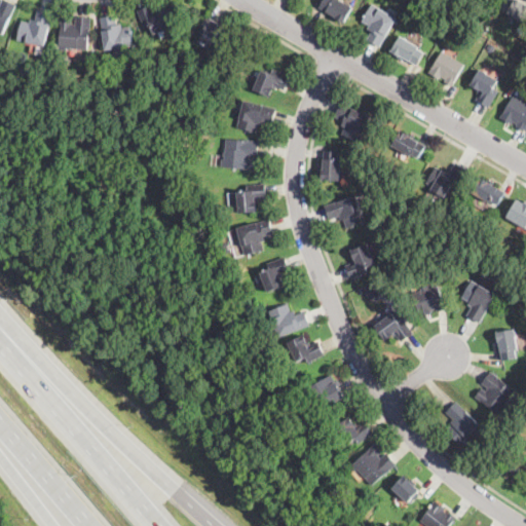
[(0,6),(3,0),(6,0),(17,5),(4,35),(0,33),(0,6)]
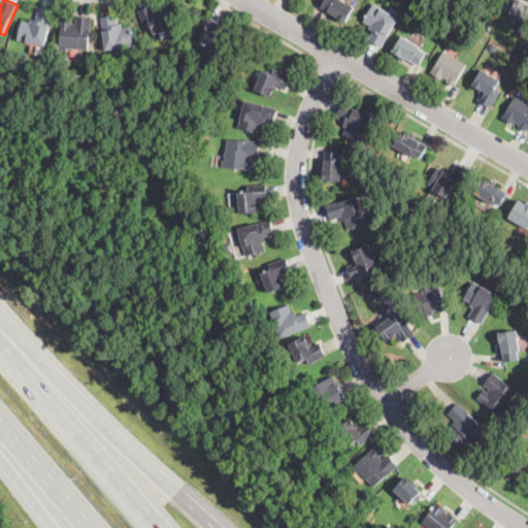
[(342,0),(355,7),(345,23),(338,19),(337,20),(331,17),(333,14),(322,7),(326,0),(342,0)]
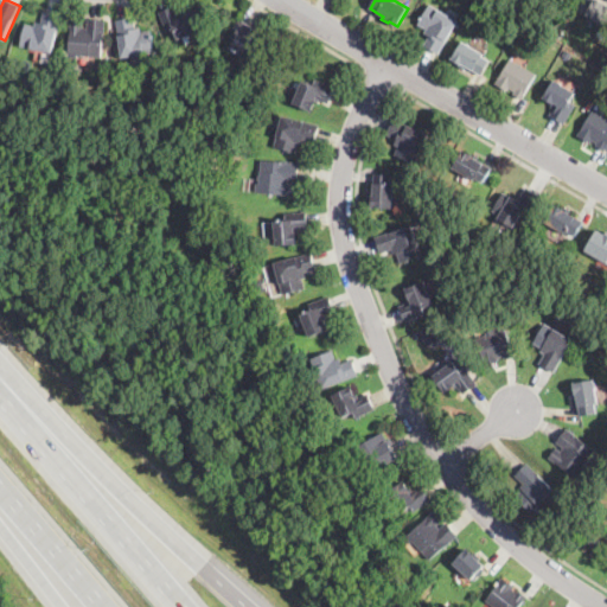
[(606,26),(606,4),(600,0),(593,0),(586,14),(606,26)]
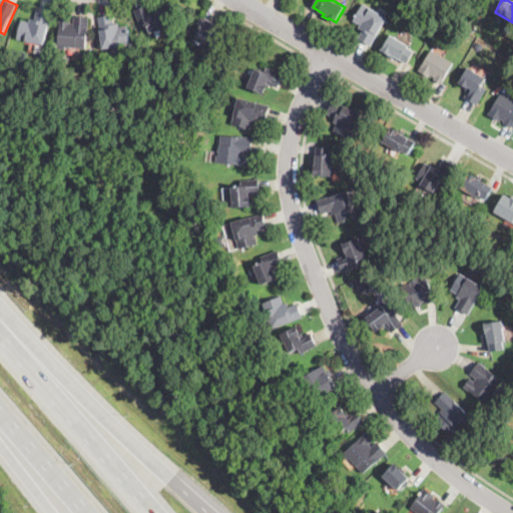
[(371,46),(359,39),(363,30),(359,28),(361,24),(354,21),(364,4),(387,17),(371,46)]
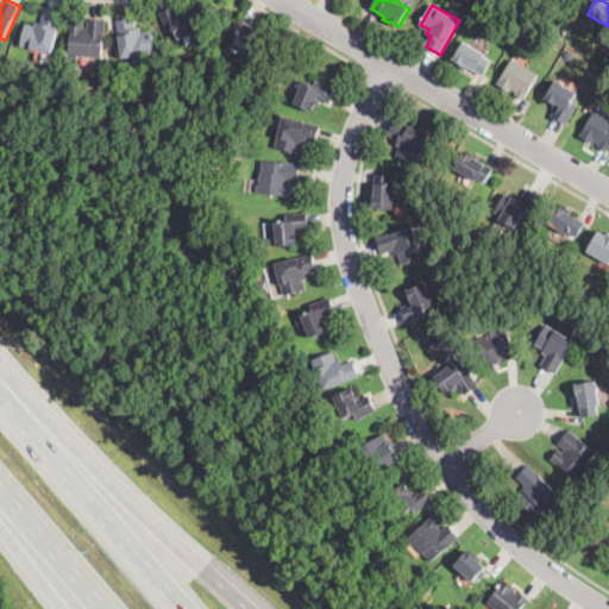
[(181,17),(194,11),(202,30),(177,41),(174,30),(168,31),(159,12),(176,6),(181,17)]
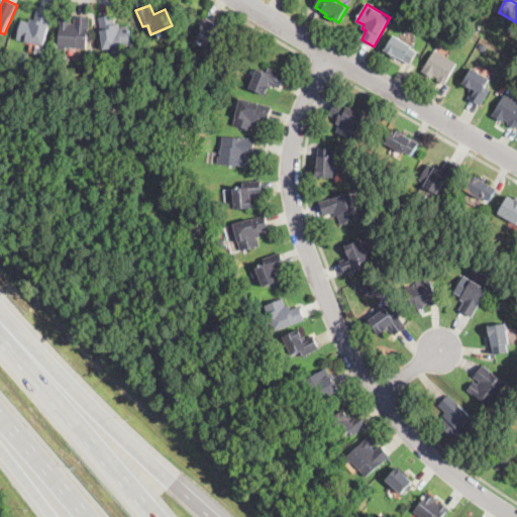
[(45,45),(19,39),(22,20),(30,22),(31,19),(35,20),(37,10),(53,13),(45,45)]
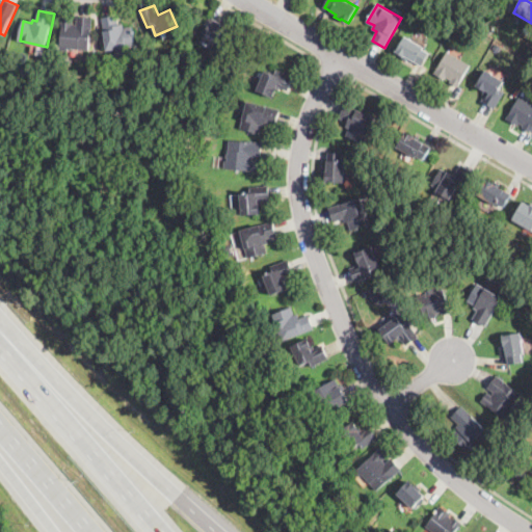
[(118,25),(123,24),(124,28),(132,26),(135,47),(107,51),(102,18),(117,16),(118,25)]
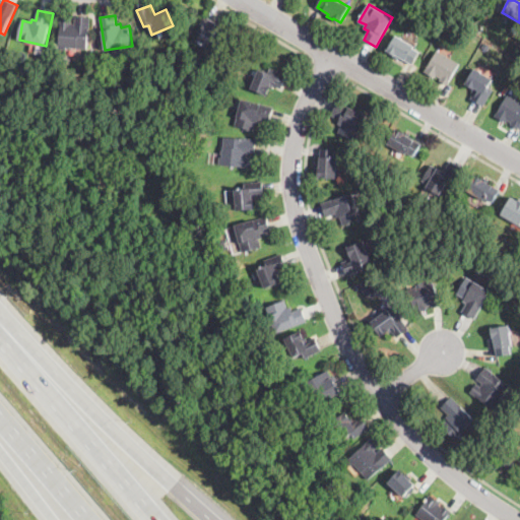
[(213,52),(210,50),(205,50),(204,46),(196,41),(201,34),(196,30),(205,15),(216,23),(214,26),(225,33),(213,52)]
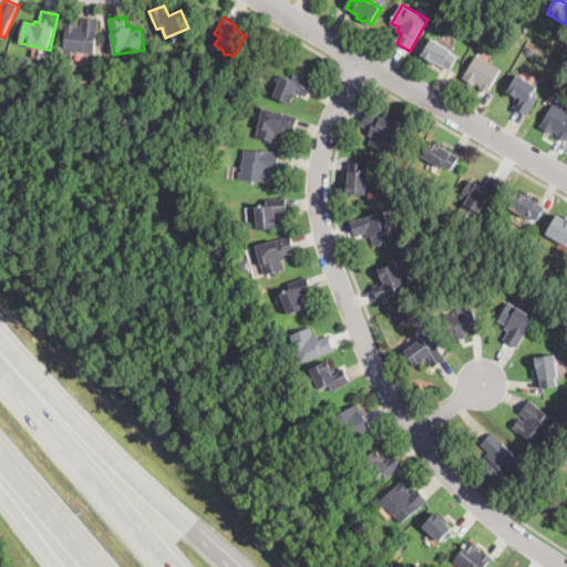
[(98,54),(74,52),(73,55),(63,54),(68,19),(80,20),(79,26),(82,26),(83,18),(101,19),(98,54)]
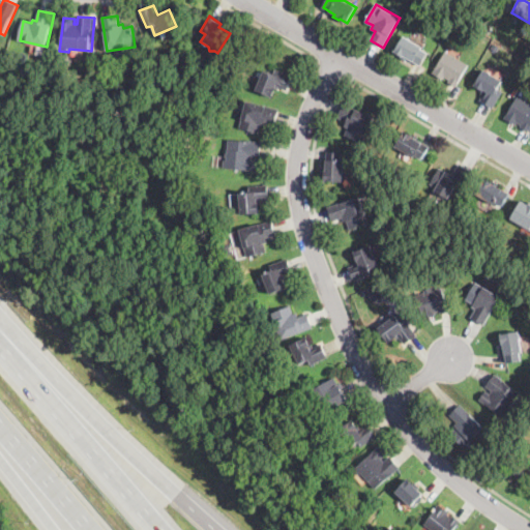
[(420,65),(413,61),(412,63),(393,53),(403,36),(422,47),(421,49),(428,52),(420,65)]
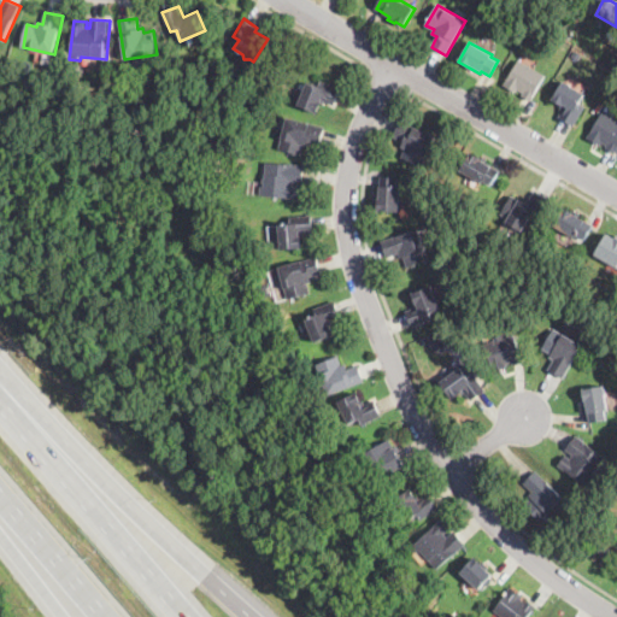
[(582,51),(579,59),(573,56),(576,48),(582,51)]
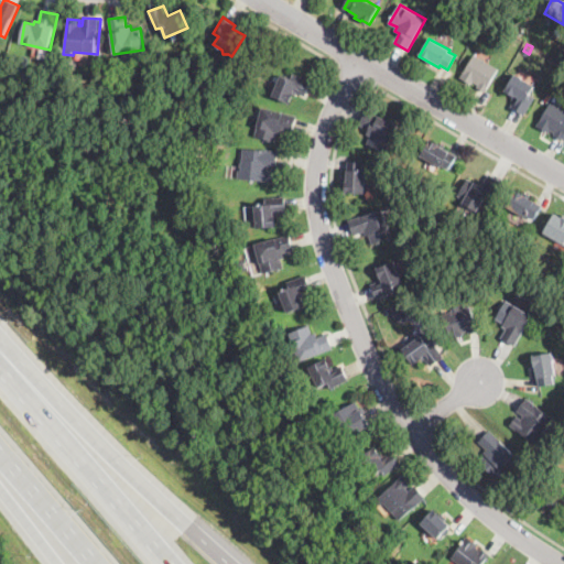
[(485,93),(477,88),(478,85),(474,83),(473,85),(468,83),(467,84),(462,80),(463,79),(461,77),(474,54),(499,69),(485,93)]
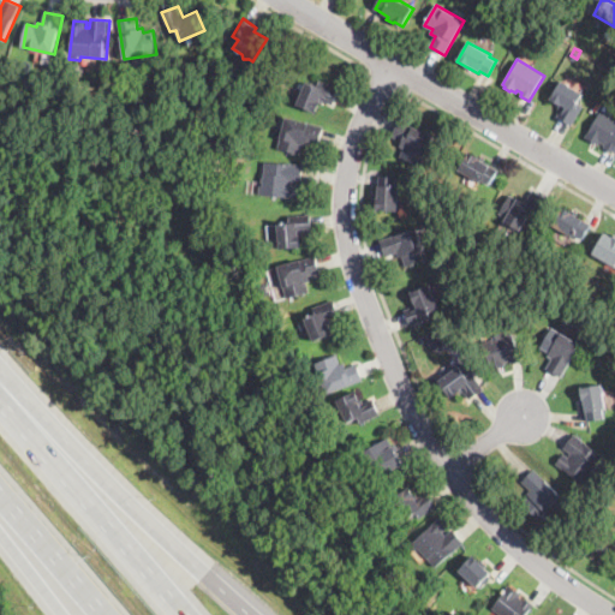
[(340,89),(333,105),(323,101),(322,105),(320,105),(316,113),(297,105),(306,83),(317,87),(320,81),(340,89)]
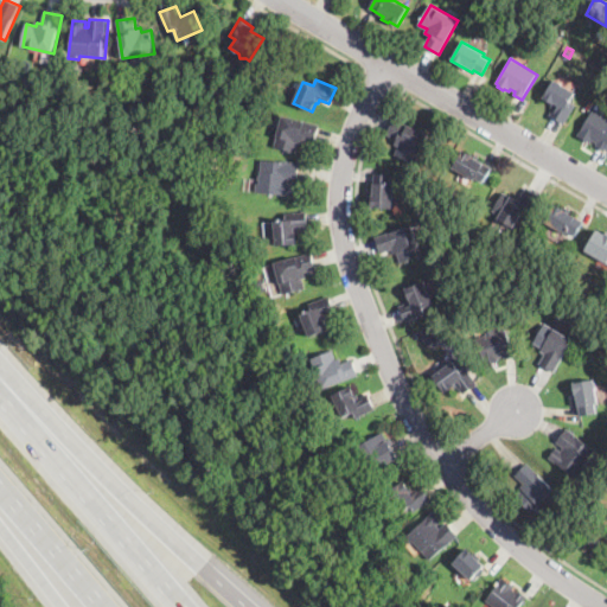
[(574,98),(574,100),(572,98),(569,102),(575,106),(564,125),(549,115),(554,107),(551,104),(551,103),(543,98),(554,80),(575,91),(573,96),(575,97),(574,98)]
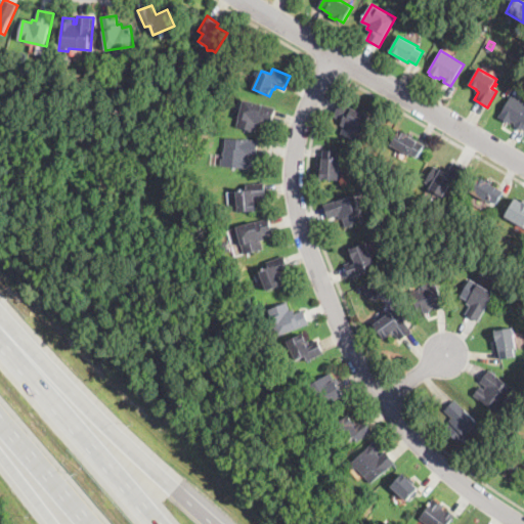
[(523,127),(522,131),(514,126),(516,124),(512,121),(510,124),(505,121),(504,122),(500,120),(501,119),(498,117),(512,95),(523,102),(523,127)]
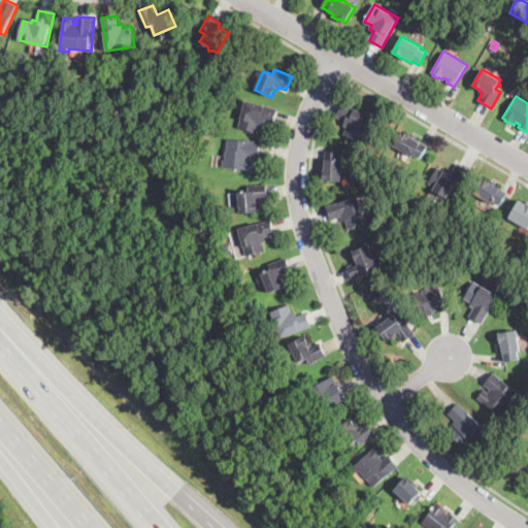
[(273,123),(264,121),(263,125),(260,125),(258,133),(254,131),(253,133),(238,128),(245,100),(277,109),(273,123)]
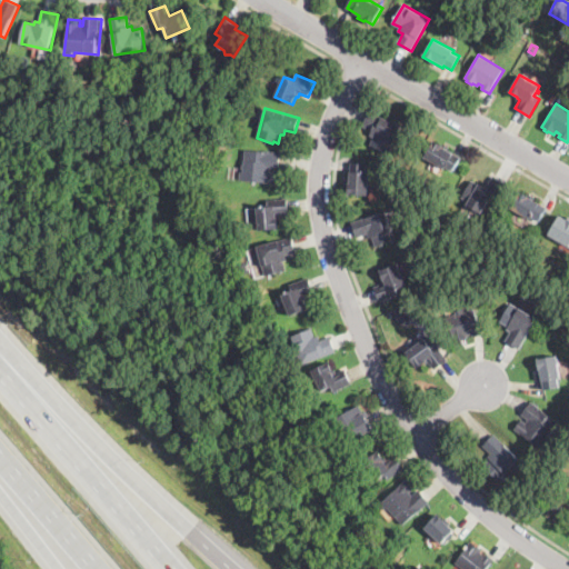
[(390,153),(377,148),(376,149),(373,148),(373,147),(370,146),(373,137),(370,135),(372,129),(362,126),(368,111),(401,126),(390,153)]
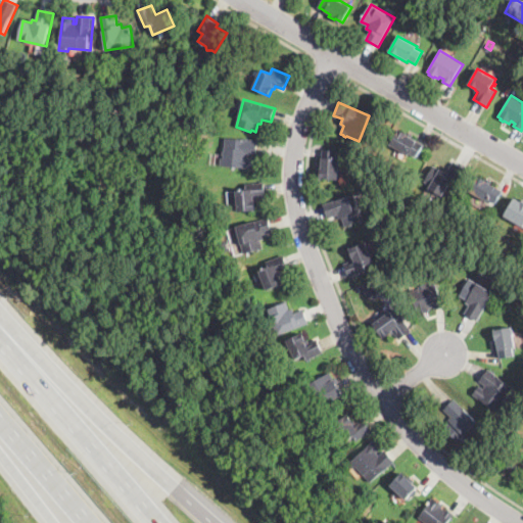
[(161,124),(157,130),(152,127),(156,120),(161,124)]
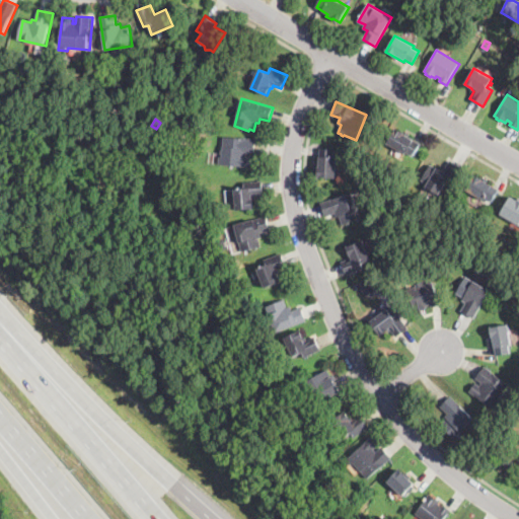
[(395,128),(402,132),(403,131),(410,134),(408,137),(420,143),(412,157),(387,143),(395,128)]
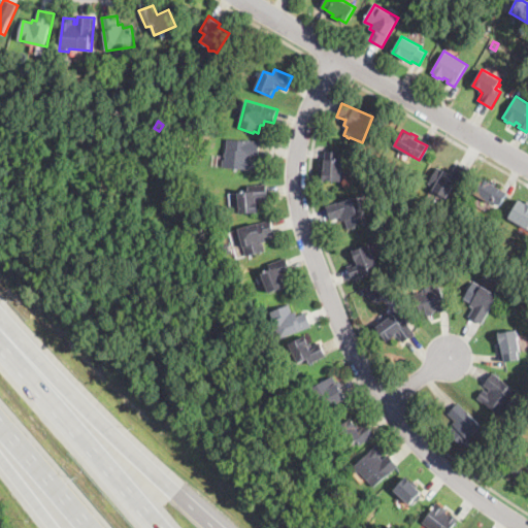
[(259,156),(251,156),(250,160),(256,160),(255,170),(223,167),(223,160),(226,160),(226,156),(225,156),(225,153),(226,154),(227,138),(260,141),(259,156)]
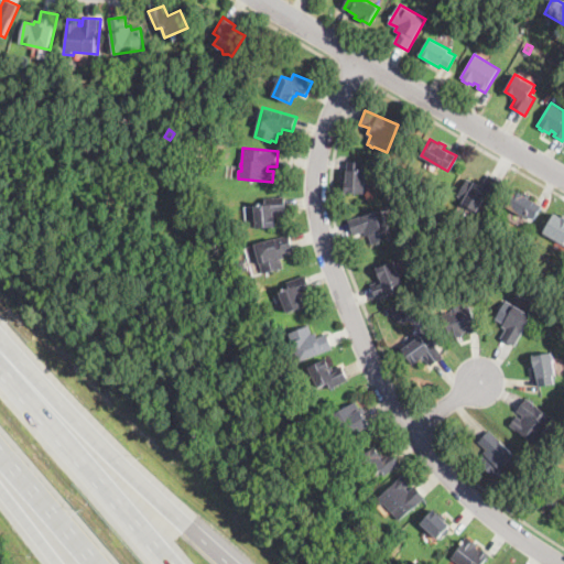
[(365,185),(366,185),(366,192),(364,192),(364,194),(345,193),(345,182),(346,182),(348,162),(364,163),(362,171),(366,171),(365,185)]
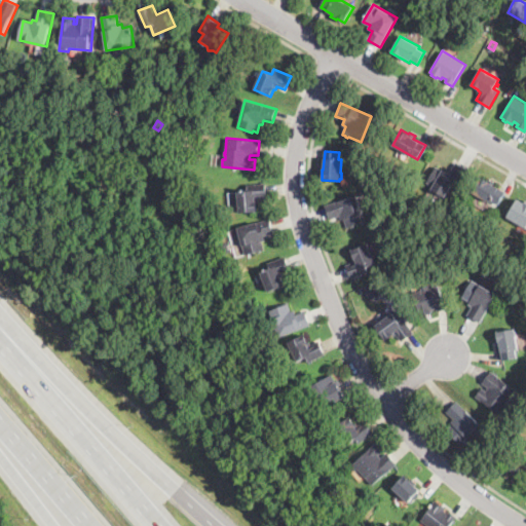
[(461,183),(455,180),(449,189),(451,190),(450,193),(448,192),(445,197),(431,190),(434,186),(427,183),(437,166),(449,174),(455,163),(468,171),(461,183)]
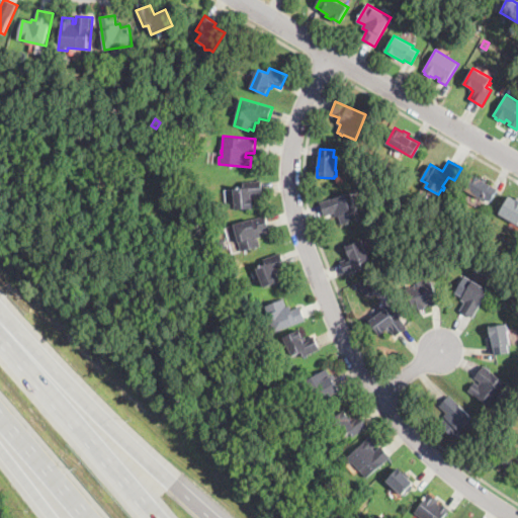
[(472,174),(480,178),(481,176),(487,179),(485,182),(498,189),(491,201),(484,197),(483,199),(464,189),(472,176),(471,175),(472,174)]
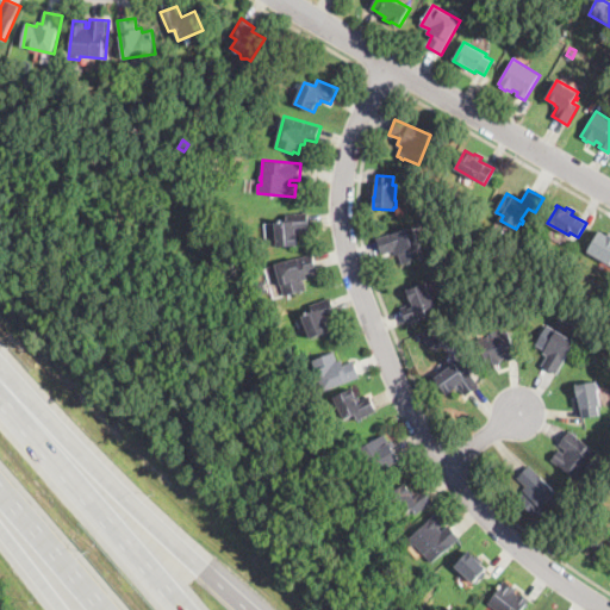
[(298,246),(278,247),(277,223),(286,222),(286,215),(309,213),(310,230),(299,231),(300,235),(298,235),(298,246)]
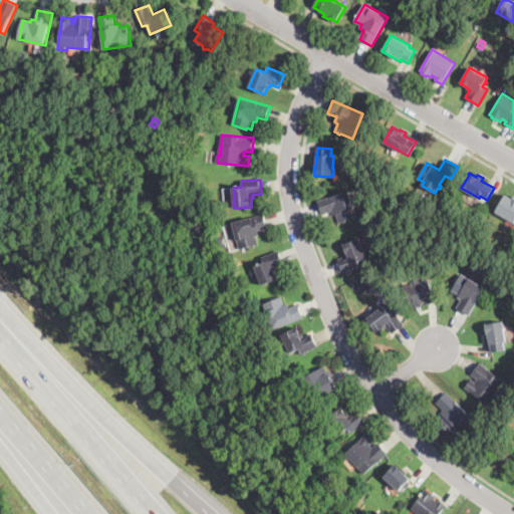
[(357,216),(339,222),(336,214),(334,215),(332,211),(322,215),(317,201),(329,197),(329,198),(348,191),(357,216)]
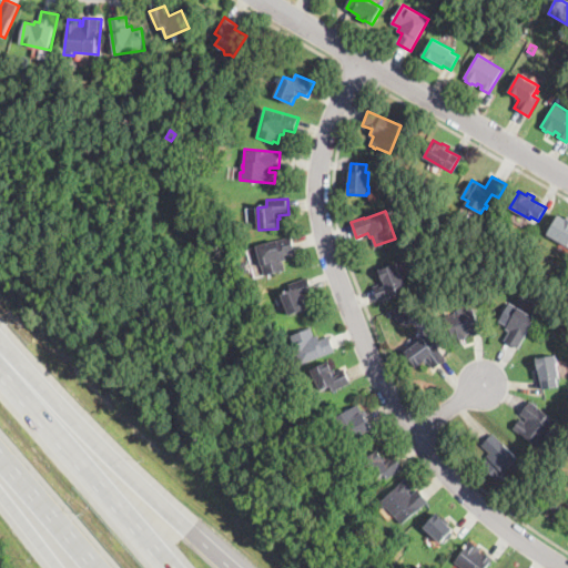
[(566,220),(567,216),(567,246),(547,234),(558,215),(566,220)]
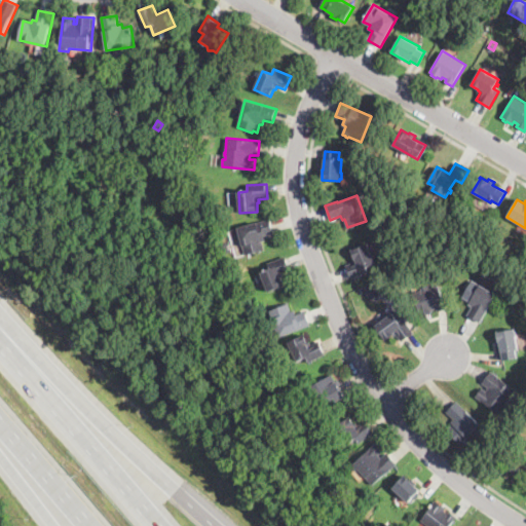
[(265,250),(261,251),(261,253),(258,253),(258,251),(246,254),(237,228),(269,219),(273,233),(264,236),(266,240),(262,241),(265,250)]
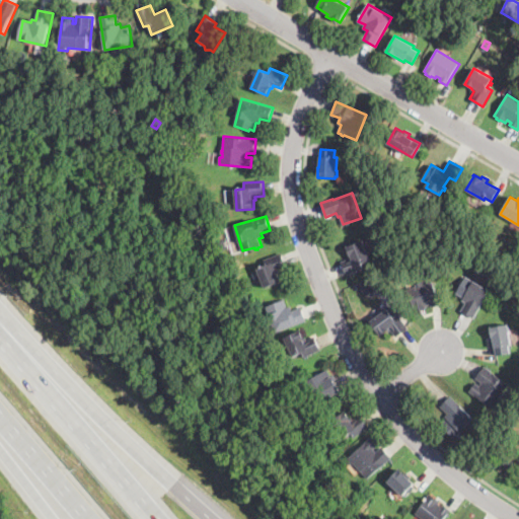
[(227,248),(217,250),(215,240),(225,237),(227,248)]
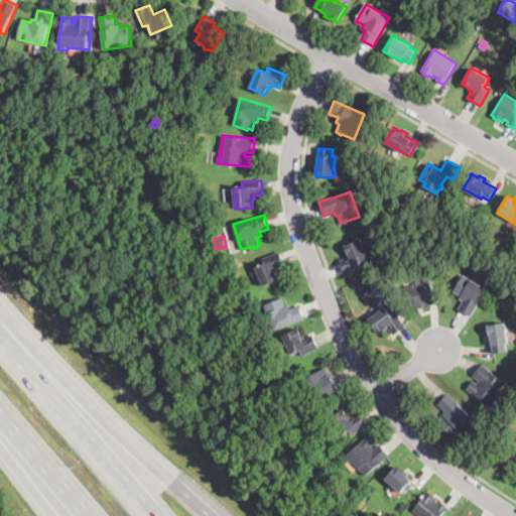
[(369,258),(360,262),(362,267),(344,274),(339,261),(350,256),(349,255),(348,255),(344,246),(361,239),(369,258)]
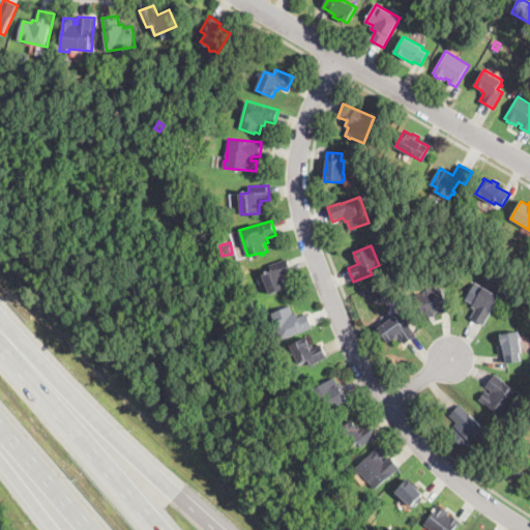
[(270,294),(263,274),(271,270),(269,265),(288,258),(293,272),(285,275),(286,278),(284,280),(287,288),(270,294)]
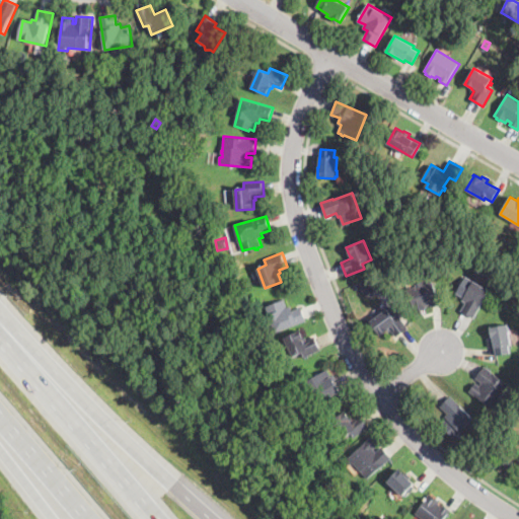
[(483,286),(488,277),(495,281),(473,318),(461,311),(466,302),(462,300),(464,298),(456,294),(466,277),(483,286)]
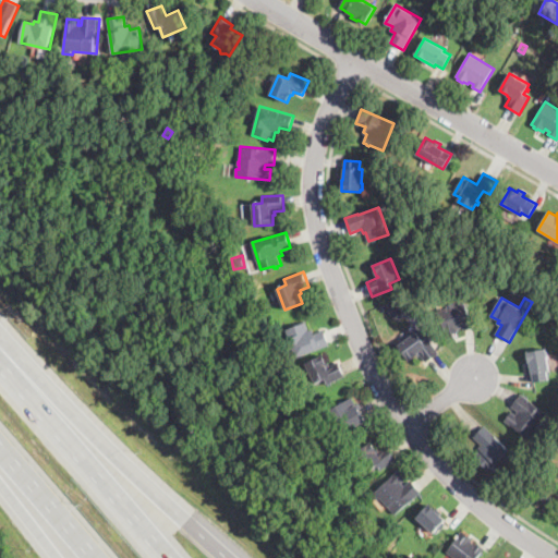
[(447,305),(455,303),(456,305),(465,302),(473,328),(464,330),(463,328),(458,329),(459,332),(446,337),(435,302),(446,299),(447,305)]
